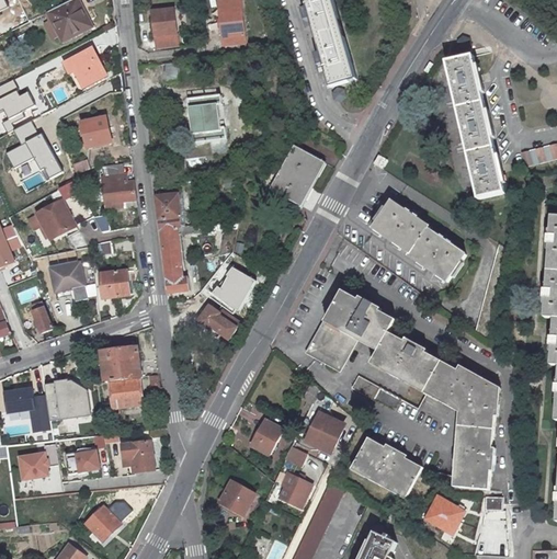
[(61,0),(49,7),(65,36),(94,22),(83,0),(61,0)]
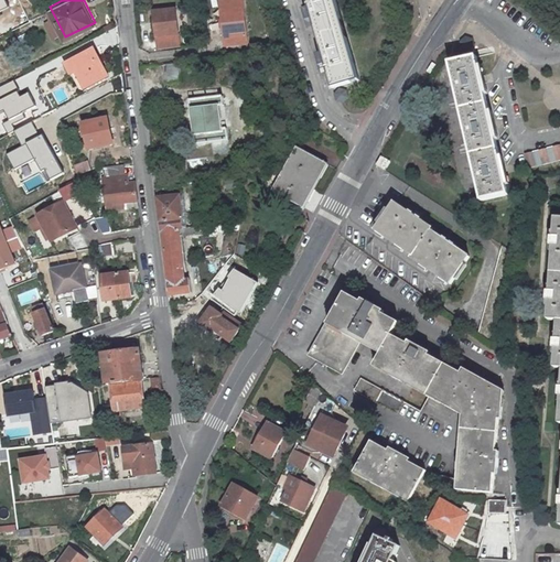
[(217,0),(222,35),(224,34),(225,43),(245,42),(239,0),(217,0)]
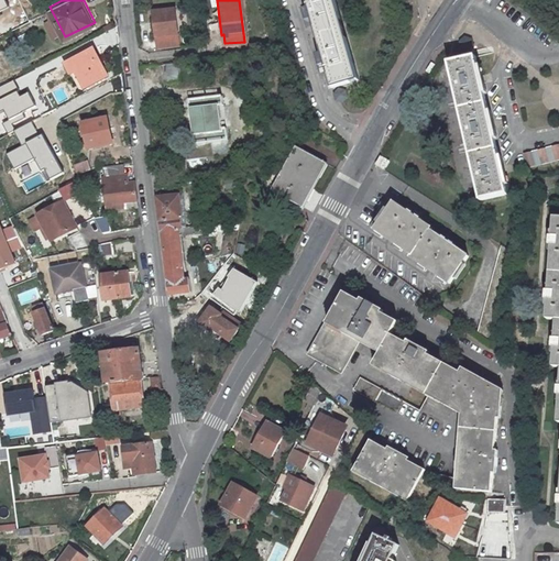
[(307,0),(309,7),(303,8),(306,17),(311,14),(324,54),(318,54),(320,64),(326,62),(332,84),(358,76),(335,0),(307,0)]
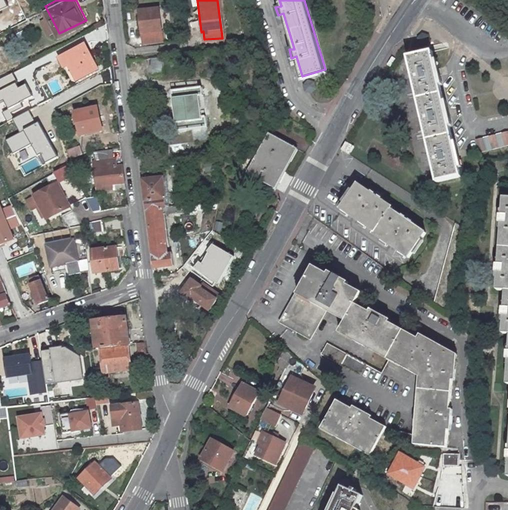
[(158,5),(138,8),(143,42),(162,40),(158,5)]
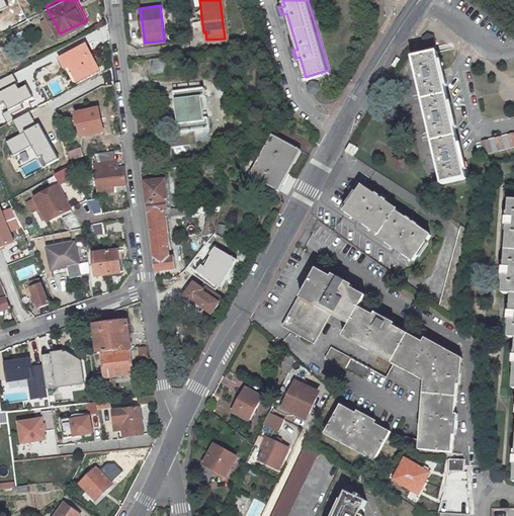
[(84,41),(59,56),(64,65),(69,62),(77,78),(95,68),(86,51),(88,50),(84,41)]
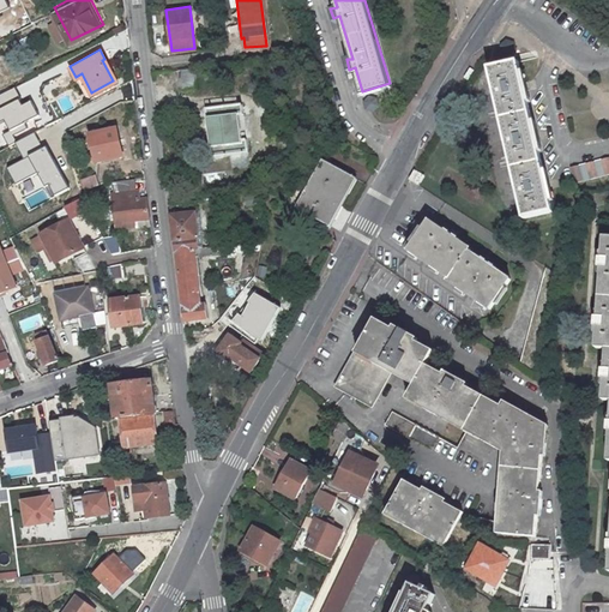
[(512,59),(484,65),(519,216),(549,209),(512,59)]
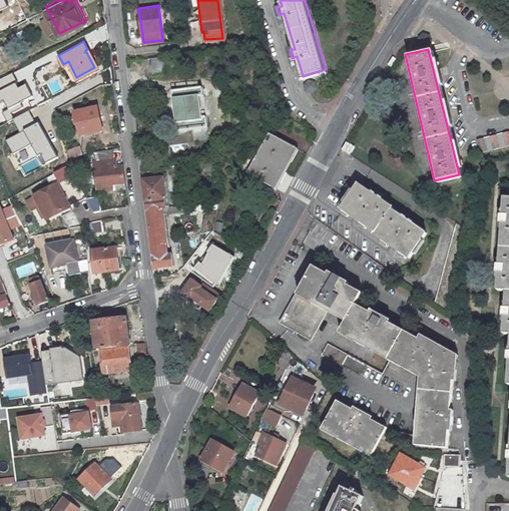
[(161,54),(146,56),(149,74),(163,73),(161,54)]
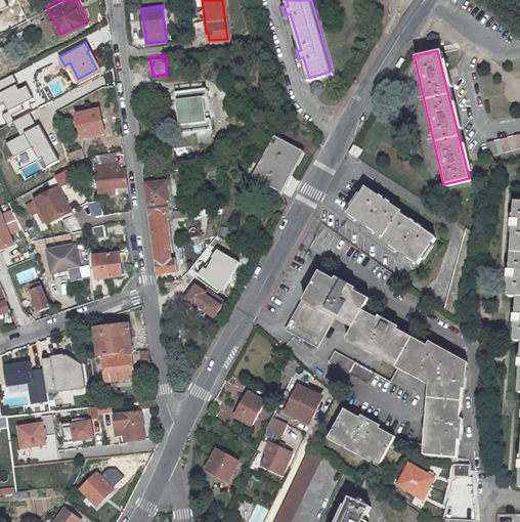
[(309,92),(321,89),(319,80),(307,83),(309,92)]
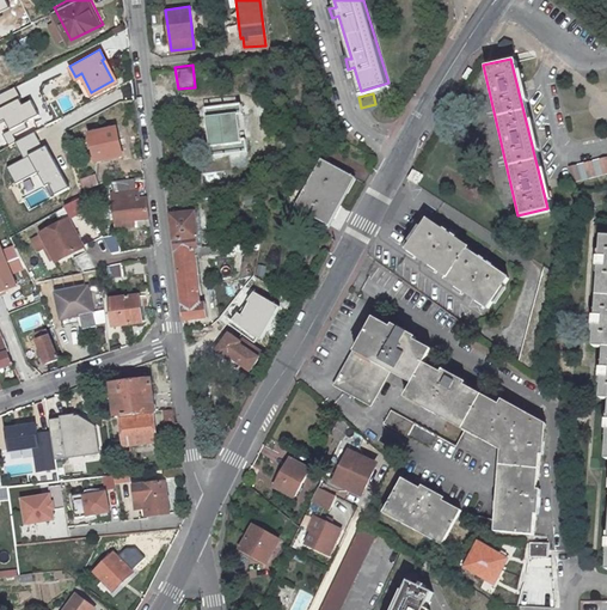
[(238,99),(201,104),(208,153),(225,152),(225,154),(243,152),(241,140),(235,141),(232,110),(239,109),(238,99)]
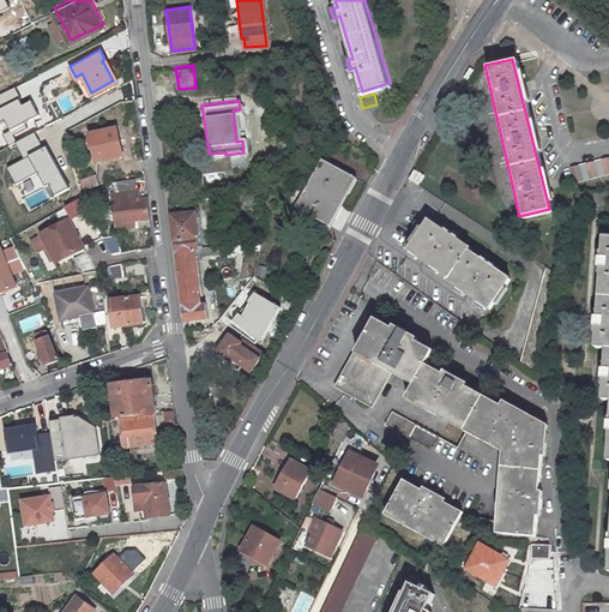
[(114,126),(89,132),(95,159),(120,153),(114,126)]
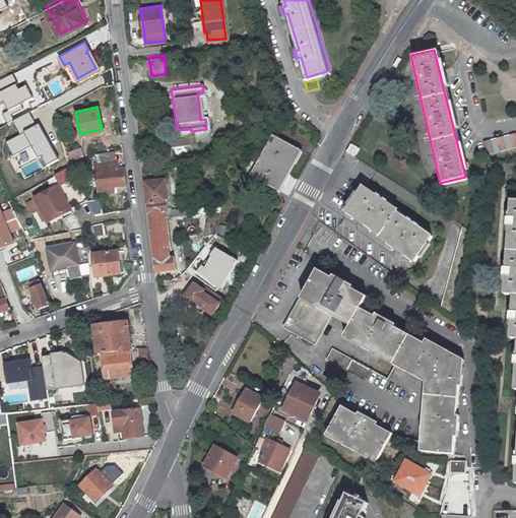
[(484,153),(515,142),(515,128),(479,140),(484,153)]
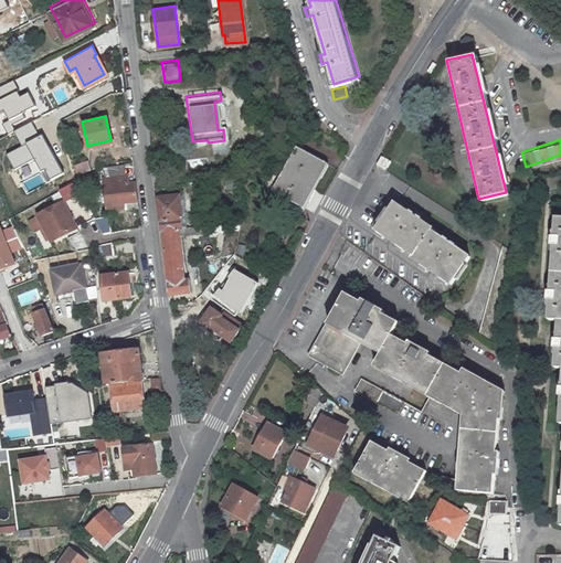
[(292,144),(271,181),(277,184),(289,191),(289,192),(299,198),(314,173),(311,172),(319,159),(292,144)]
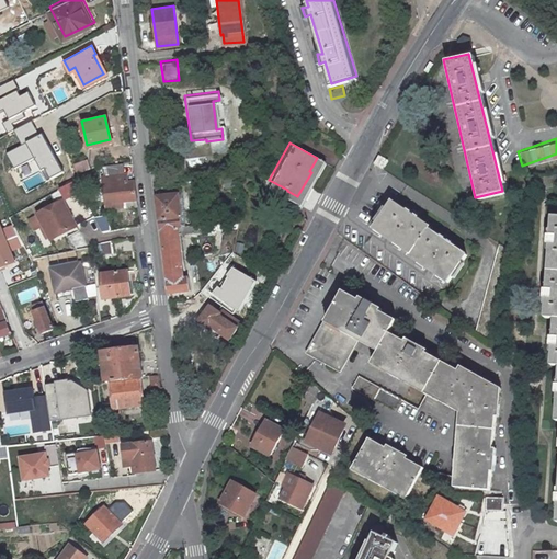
[(383,158),(377,166),(385,171),(390,162),(383,158)]
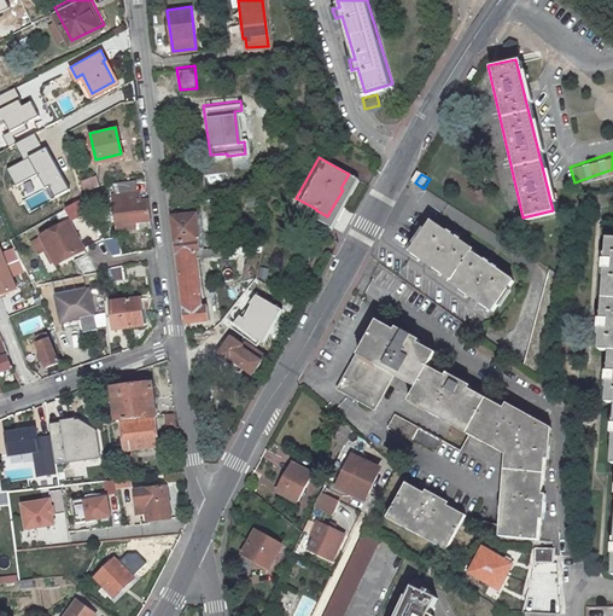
[(80,178),(64,186),(69,195),(85,185),(80,178)]
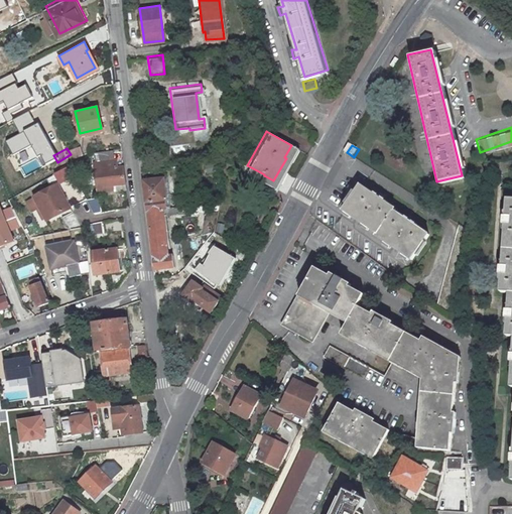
[(105,150),(92,152),(94,160),(106,158),(105,150)]
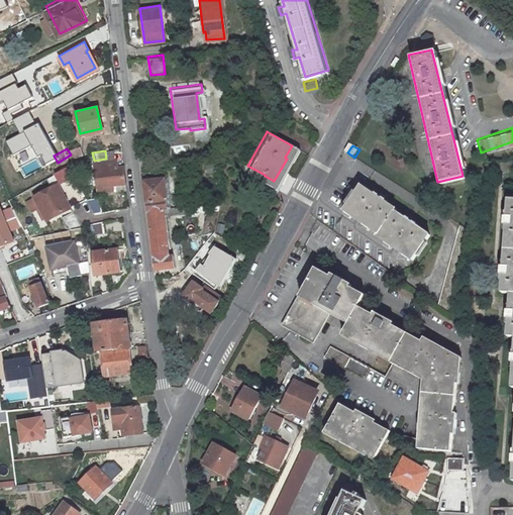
[(115,188),(113,181),(124,179),(122,164),(115,165),(114,157),(106,159),(94,161),(92,161),(97,191),(115,188)]
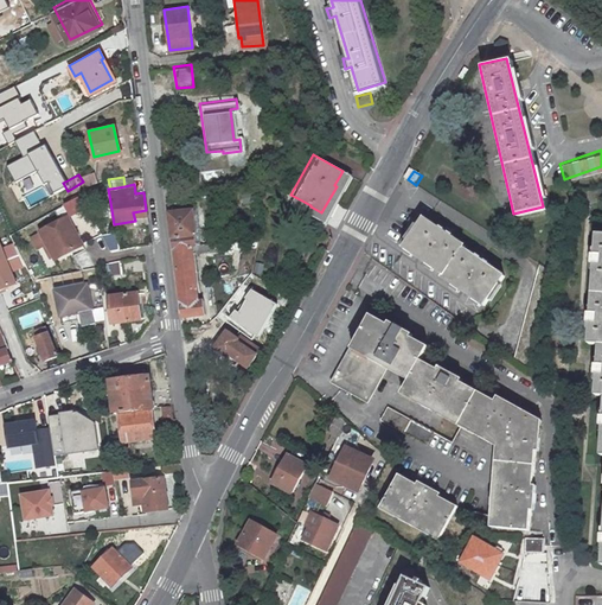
[(298,198),(295,204),(319,217),(321,212),(311,207),(311,205),(298,198)]
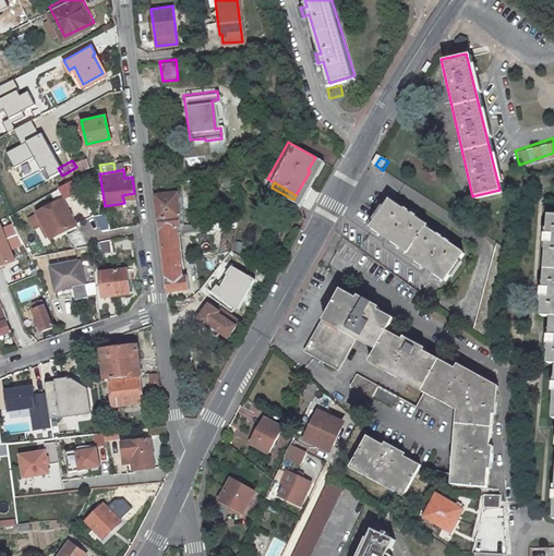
[(175,191),(153,193),(157,226),(179,224),(175,191)]
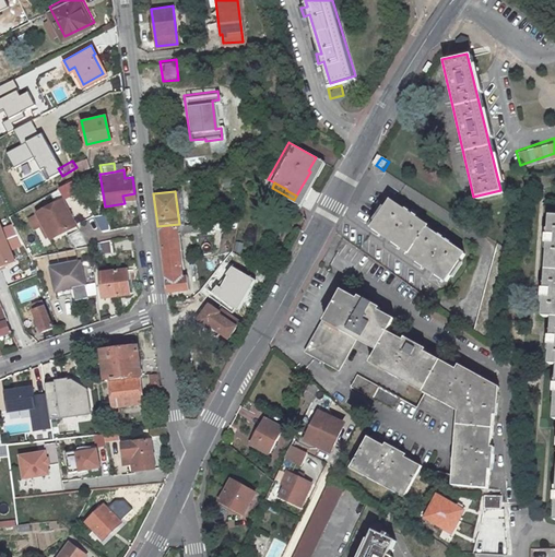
[(134,193),(122,196),(125,203),(136,201),(134,193)]
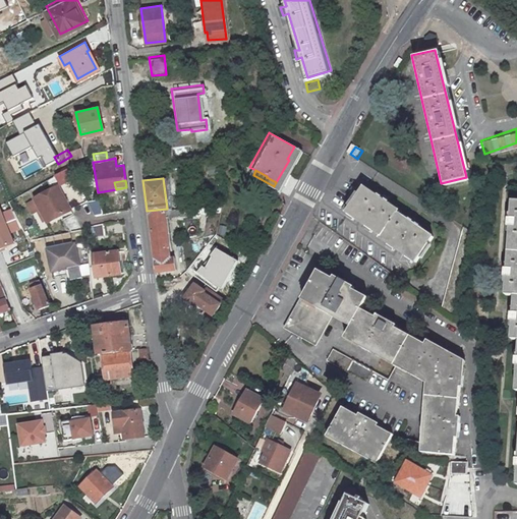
[(55,182),(32,195),(46,220),(69,207),(55,182)]
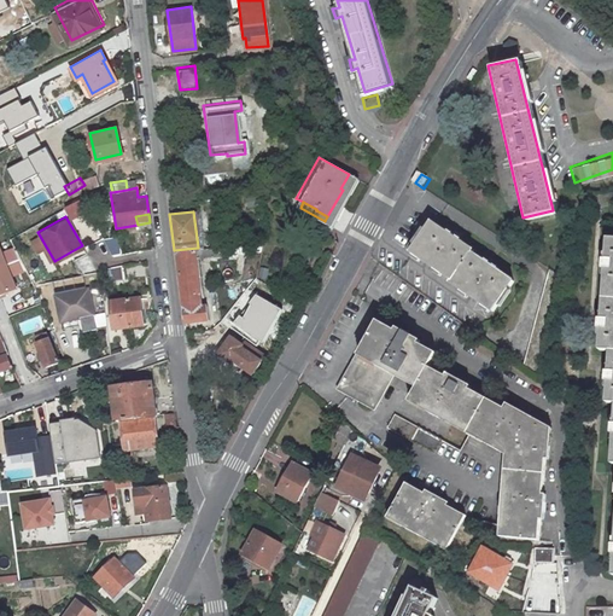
[(431,219),(409,248),(450,279),(447,283),(488,315),(509,286),(468,255),(472,250),(431,219)]
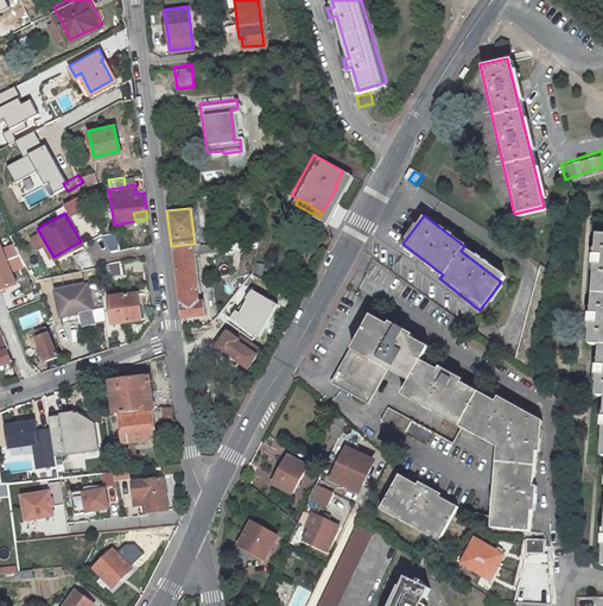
[(602,228),(594,228),(585,338),(595,338),(592,389),(602,389),(598,448),(602,448),(602,510),(600,560),(602,560),(602,228)]
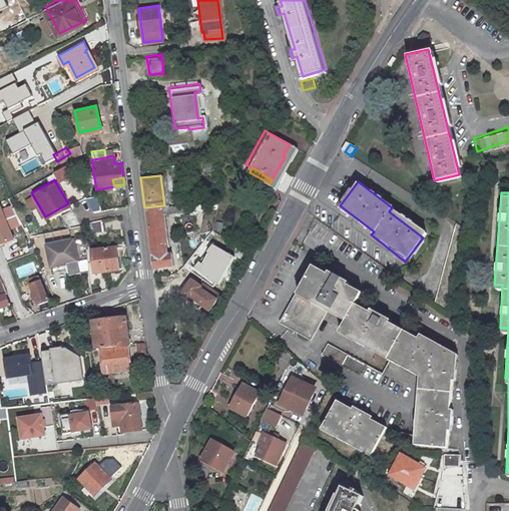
[(95,196),(86,200),(90,211),(100,208),(95,196)]
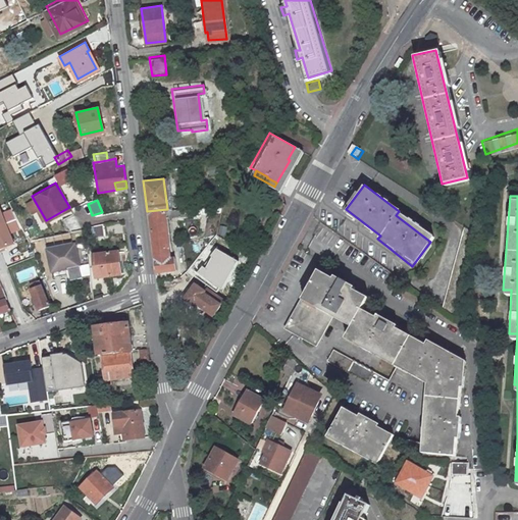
[(194,206),(147,211),(155,270),(175,268),(174,257),(169,258),(164,219),(195,215),(194,206)]
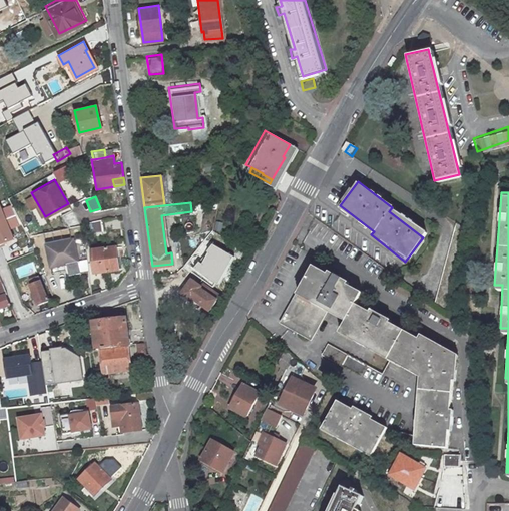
[(67,224),(74,222),(71,212),(65,214),(67,224)]
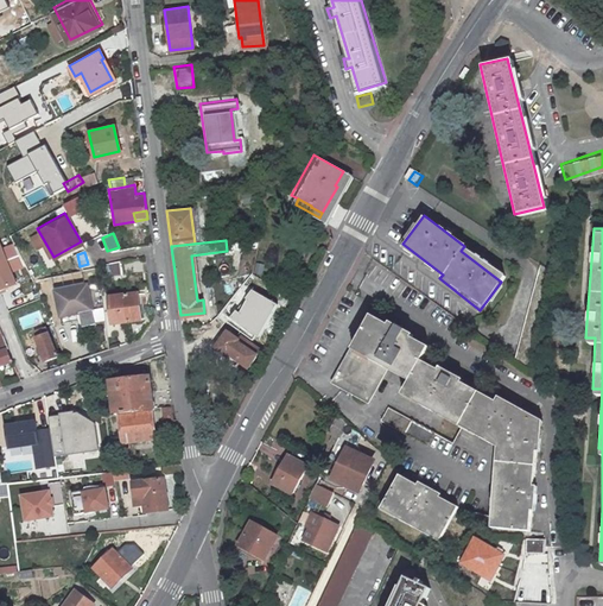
[(0,286),(14,281),(4,257),(0,258),(0,286)]
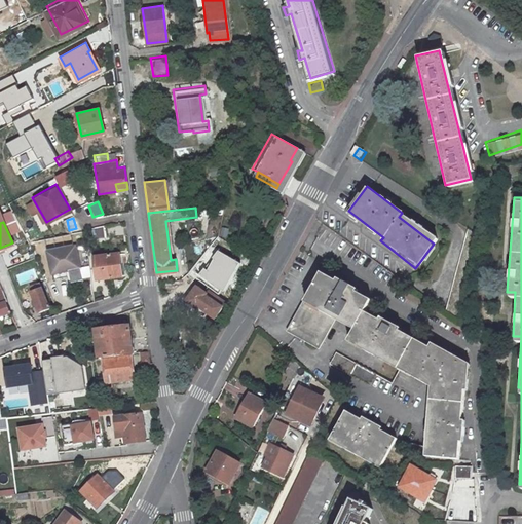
[(101,223),(90,226),(92,237),(104,234),(101,223)]
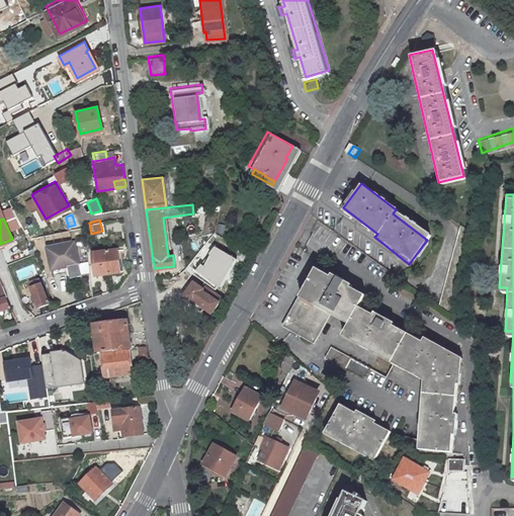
[(205,224),(196,236),(200,239),(209,227),(205,224)]
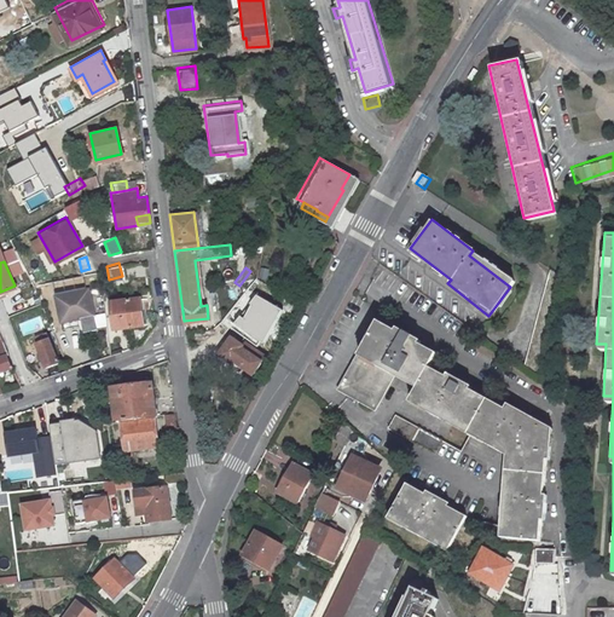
[(250,271),(239,286),(216,316),(224,321),(238,301),(243,304),(261,277),(250,271)]
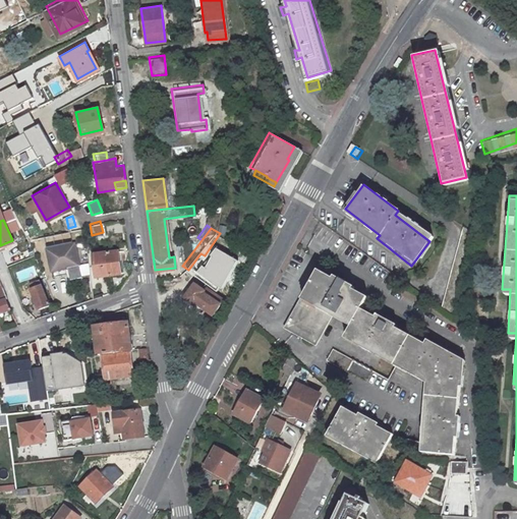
[(244,231),(236,244),(244,249),(252,236),(244,231)]
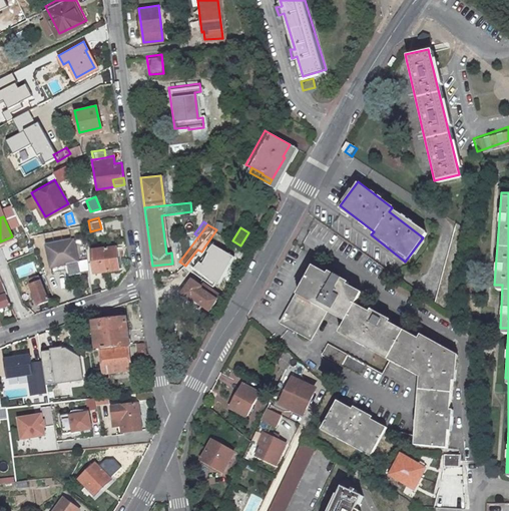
[(69,237),(42,243),(46,265),(72,259),(69,237)]
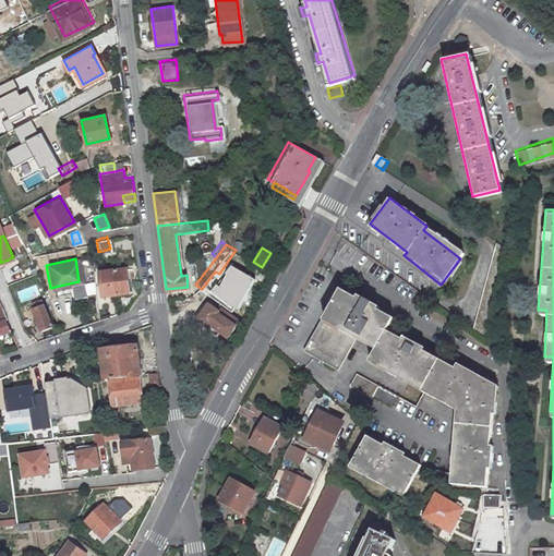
[(128,290),(128,289),(131,288),(128,264),(98,269),(101,293),(128,290)]
